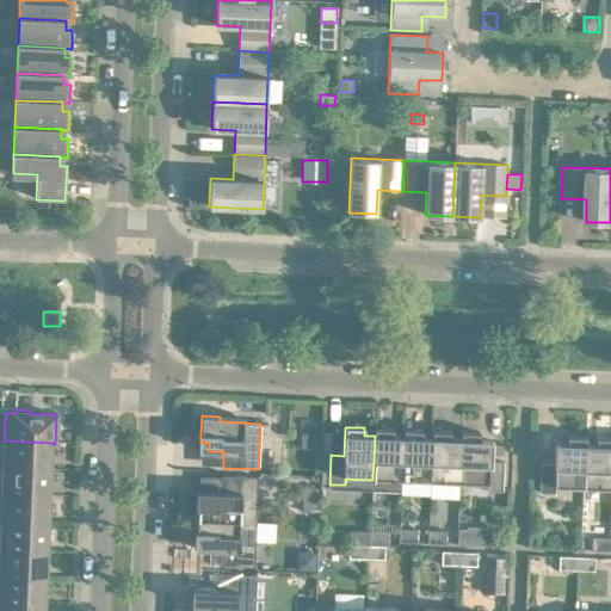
[(372,480),(401,481),(403,437),(402,437),(393,437),(394,430),(374,429),(374,436),(375,436),(372,480)]
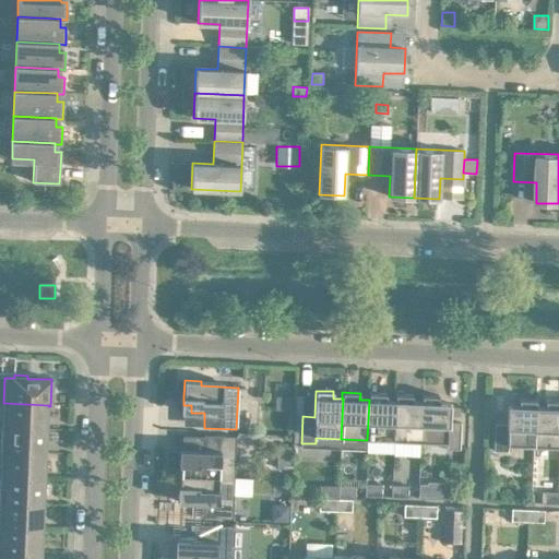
[(367,440),(394,441),(395,401),(387,401),(387,394),(369,393),(368,400),(369,400),(367,440)]
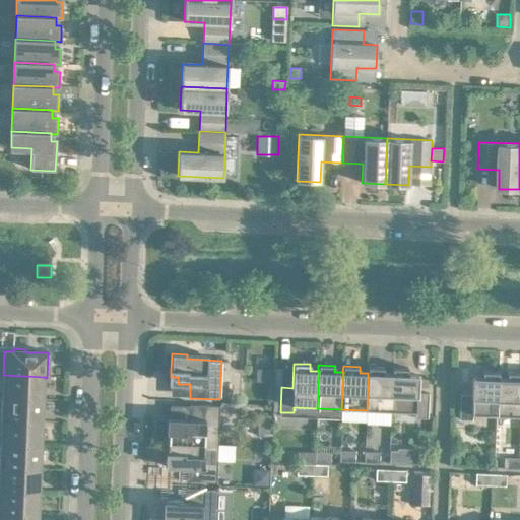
[(367,410),(391,411),(392,374),(384,374),(384,368),(368,367),(368,373),(367,410)]
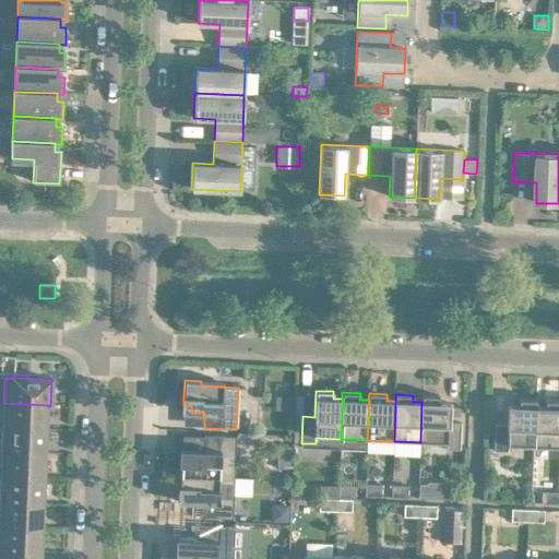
[(421,402),(420,442),(445,443),(445,449),(460,450),(461,423),(449,423),(449,403),(439,403),(439,396),(421,395),(421,402)]
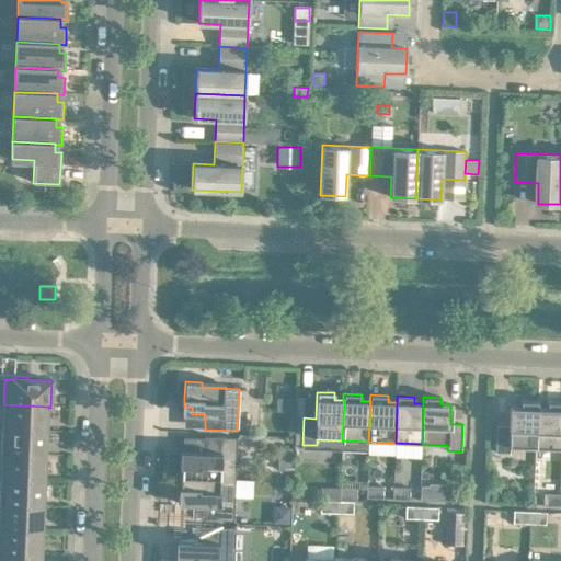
[(277,398),(276,411),(293,412),(293,399),(277,398)]
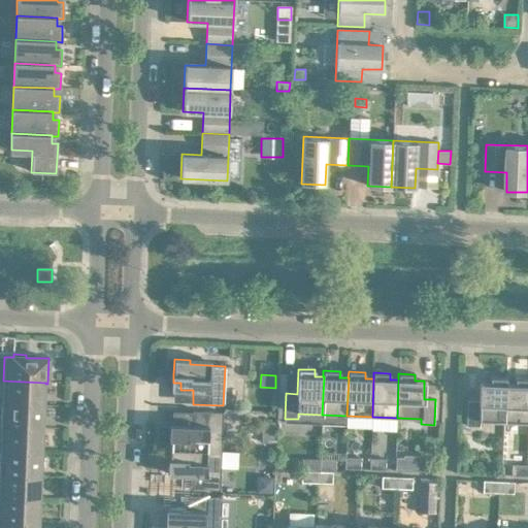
[(480,421),(504,422),(505,385),(506,385),(506,377),(490,377),(490,384),(480,384),(479,401),(467,401),(466,426),(480,427),(480,421)]
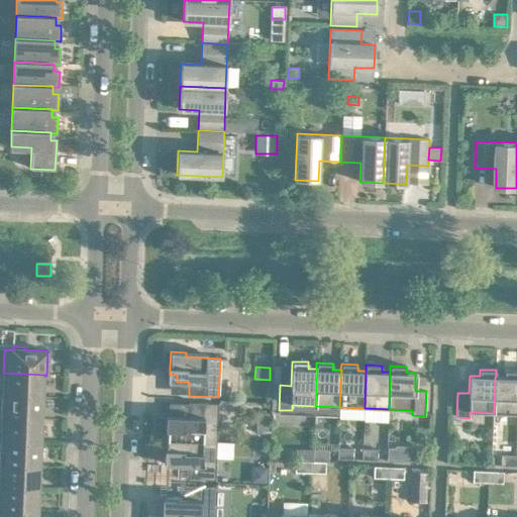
[(494,413),(516,414),(516,371),(504,371),(504,377),(496,377),(495,377),(494,413)]
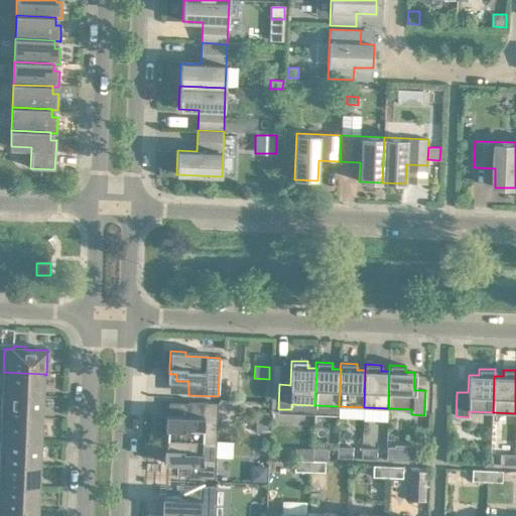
[(3,372),(2,395),(41,397),(41,396),(42,388),(43,388),(44,375),(44,374),(3,372)]
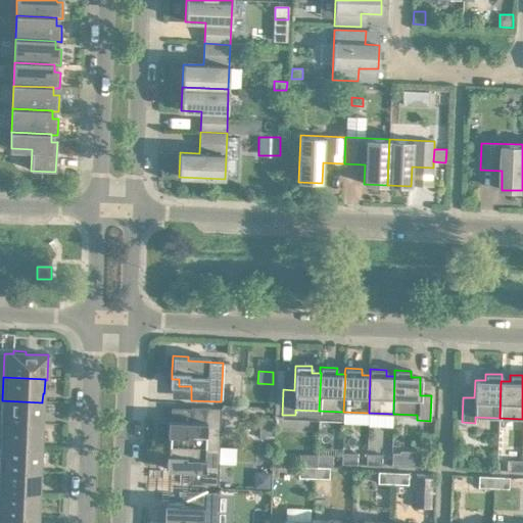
[(2,400),(1,424),(41,425),(42,417),(43,417),(44,401),(42,401),(42,402),(2,400)]
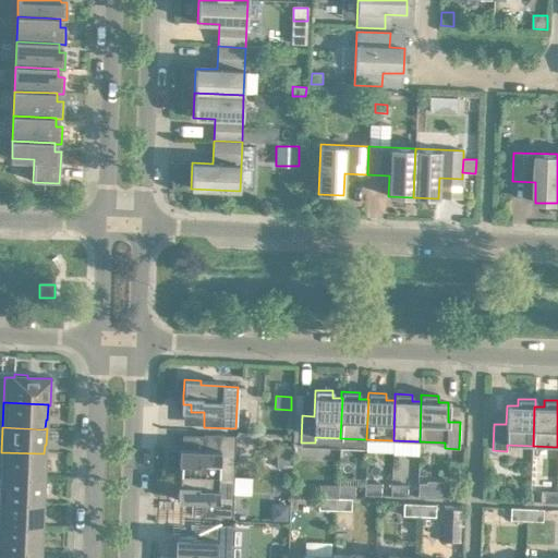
[(181,456),(180,474),(233,477),(235,436),(204,435),(203,449),(190,449),(189,457),(181,456)]
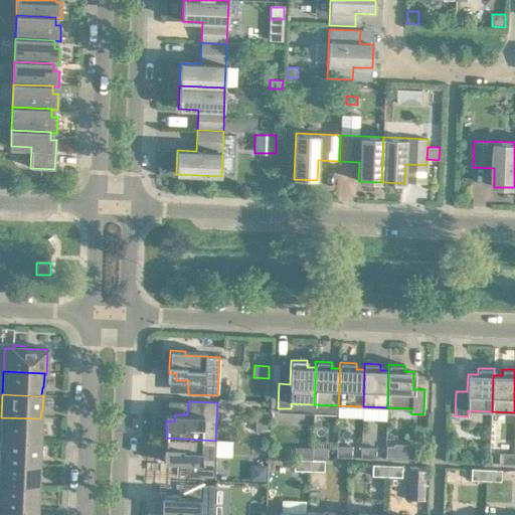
[(256,410),(255,431),(267,432),(268,411),(256,410)]
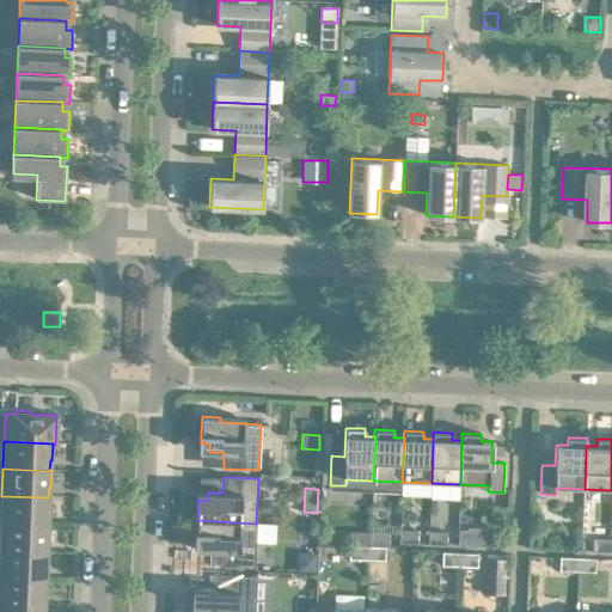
[(1,496),(0,513),(0,522),(47,525),(47,524),(48,515),(49,515),(50,497),(48,497),(1,496)]
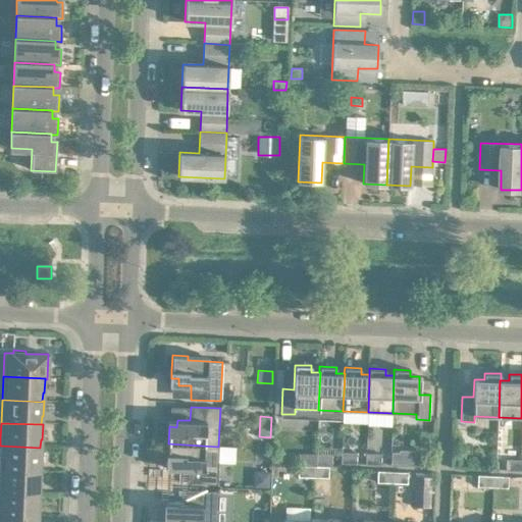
[(218,447),(168,444),(167,462),(175,462),(175,469),(188,469),(187,482),(187,483),(217,484),(218,447)]
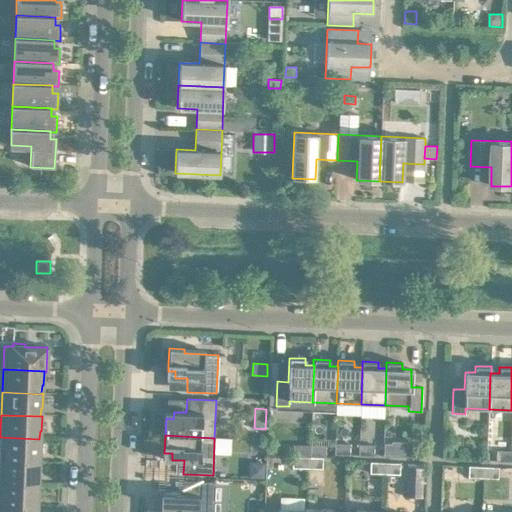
[(0,437),(0,460),(38,462),(38,461),(39,454),(40,454),(41,438),(39,438),(39,439),(0,437)]
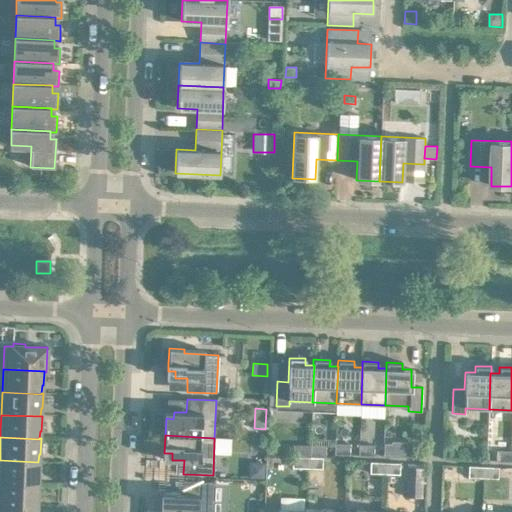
[(334,455),(349,455),(350,444),(335,444),(334,455)]
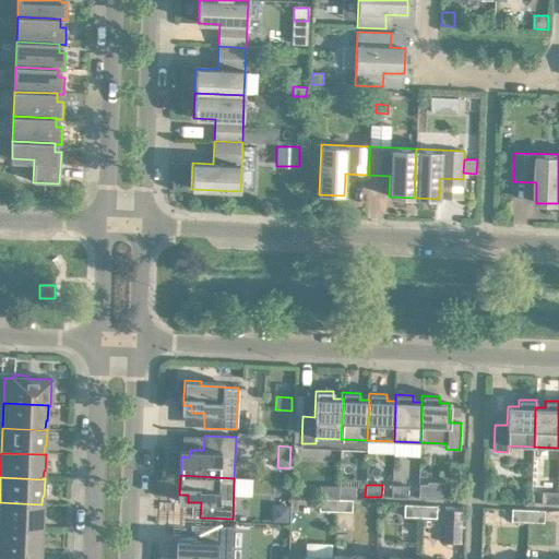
[(339,486),(339,499),(355,499),(355,487),(339,486)]
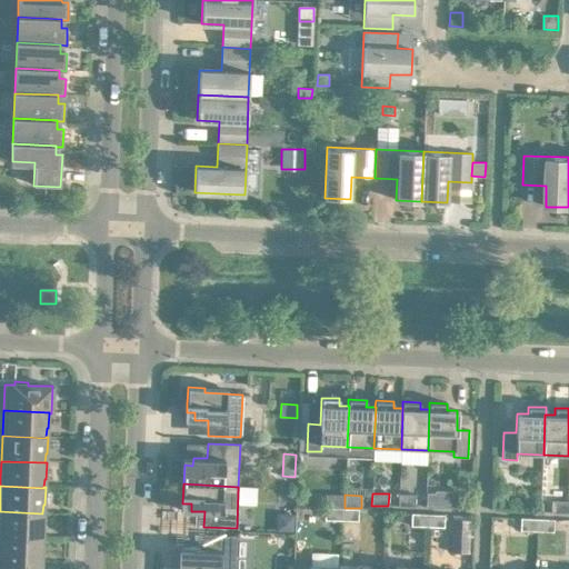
[(398,507),(415,507),(416,495),(399,495),(398,507)]
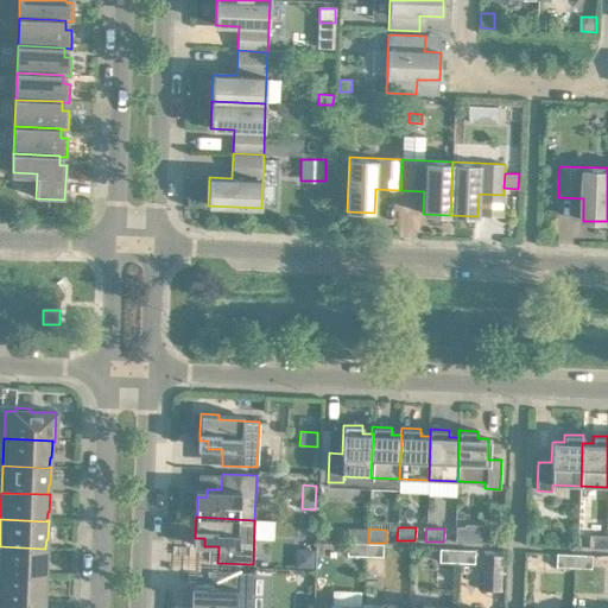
[(589,549),(607,550),(607,537),(589,536),(589,549)]
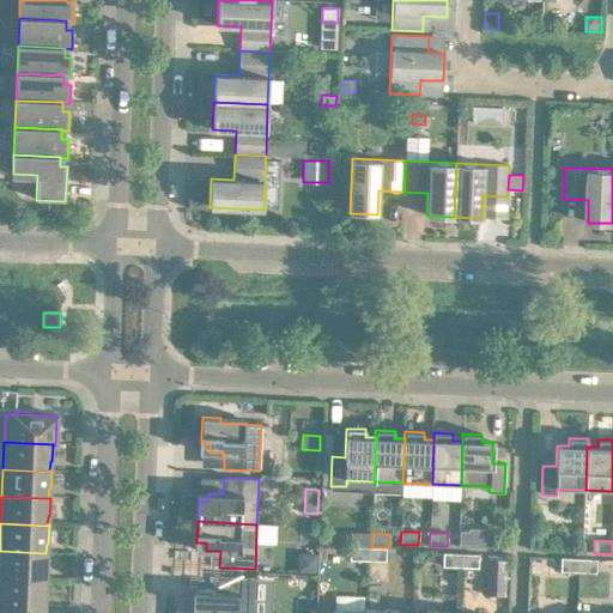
[(350,560),(368,562),(368,548),(351,547),(350,560)]
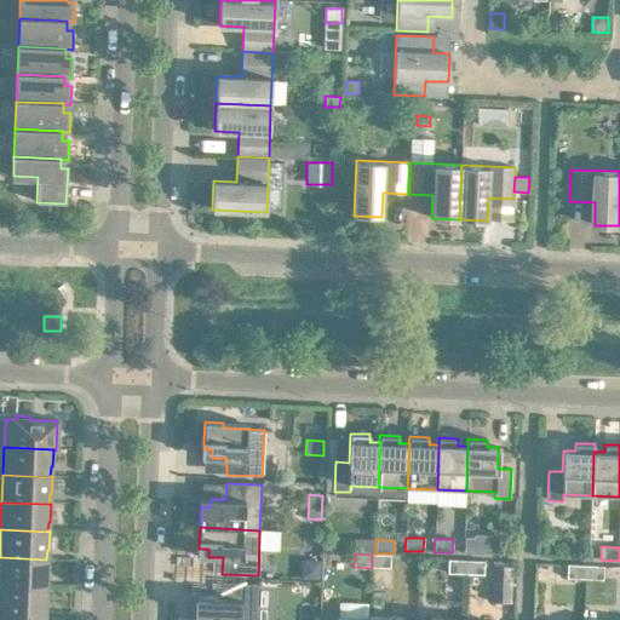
[(372,555),(372,568),(390,568),(390,555),(372,555)]
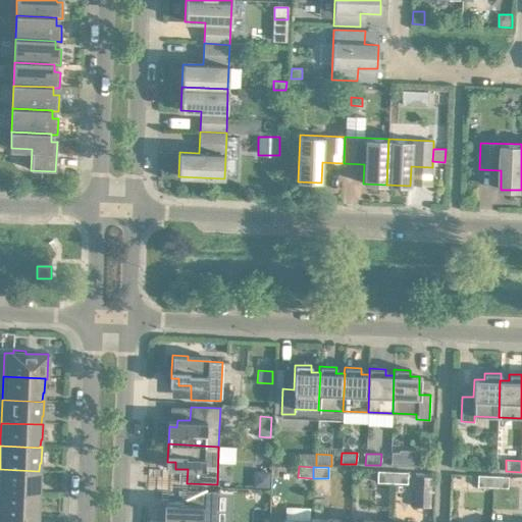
[(0,469),(0,492),(38,494),(38,493),(39,485),(40,485),(41,470),(39,470),(39,471),(0,469)]
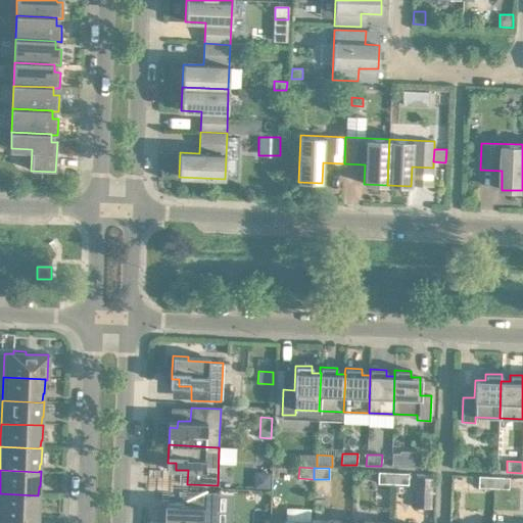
[(254,479),(253,488),(270,489),(270,473),(262,473),(254,479)]
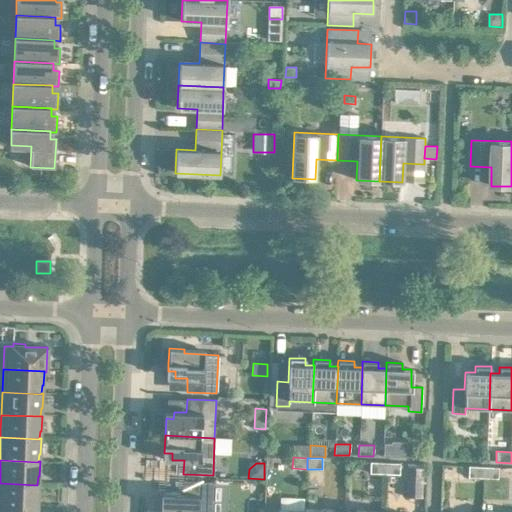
[(370,474),(385,474),(385,463),(370,463),(370,474)]
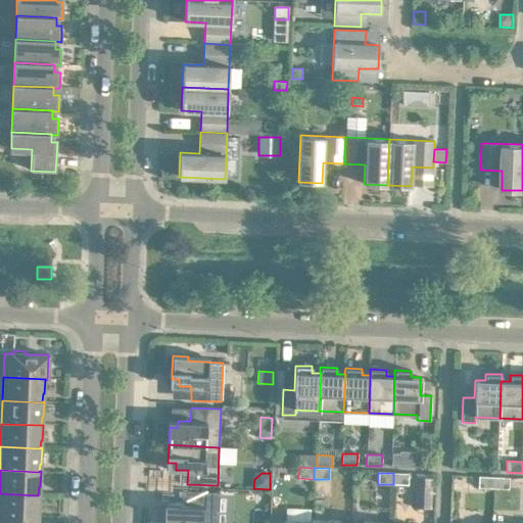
[(393,473),(393,484),(408,485),(409,474),(393,473)]
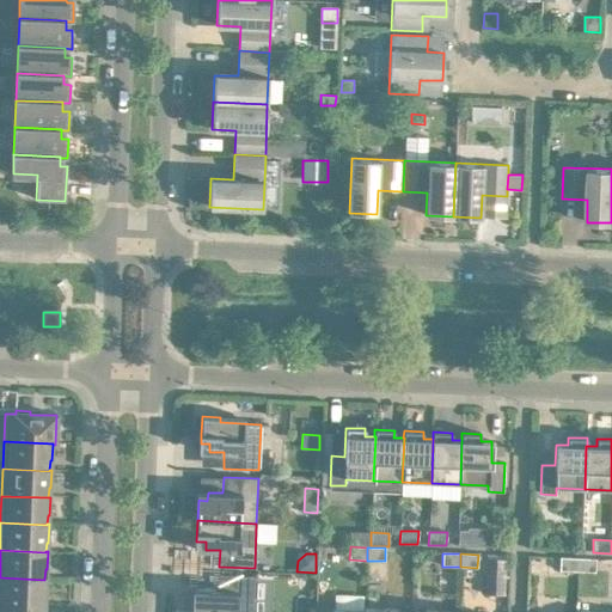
[(485,594),(503,595),(506,560),(487,558),(485,594)]
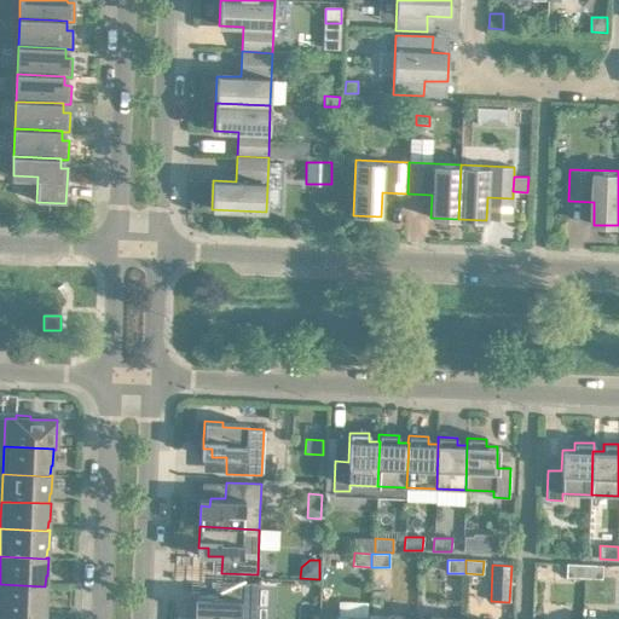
[(566,578),(584,578),(584,565),(566,565),(566,578)]
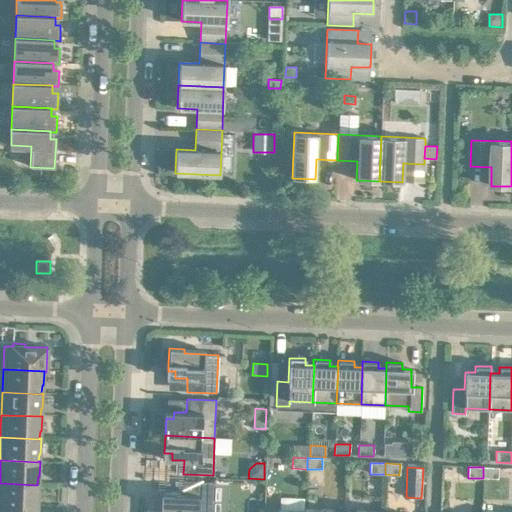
[(483,467),(483,478),(498,479),(498,468),(483,467)]
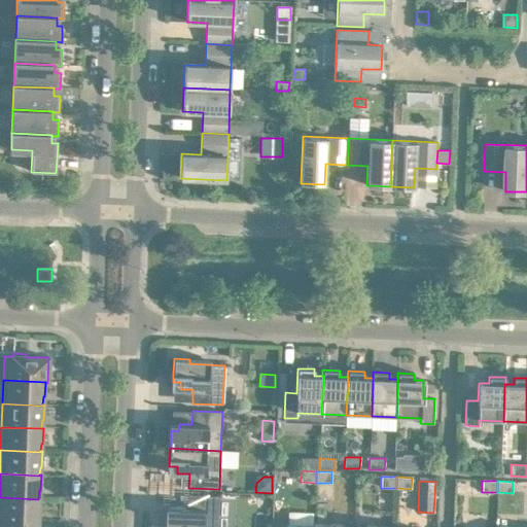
[(167,515),(166,526),(217,526),(219,496),(188,495),(187,510),(175,508),(175,516),(167,515)]
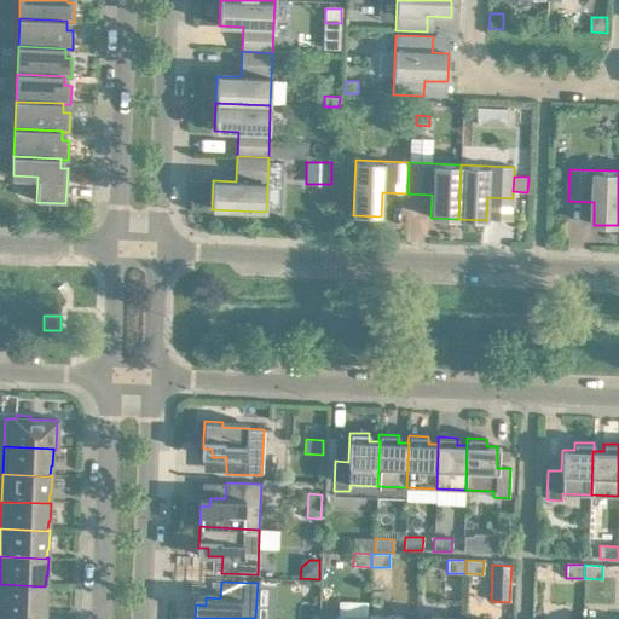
[(0,584),(0,611),(44,613),(45,603),(46,603),(47,585),(45,585),(45,586),(0,584)]
